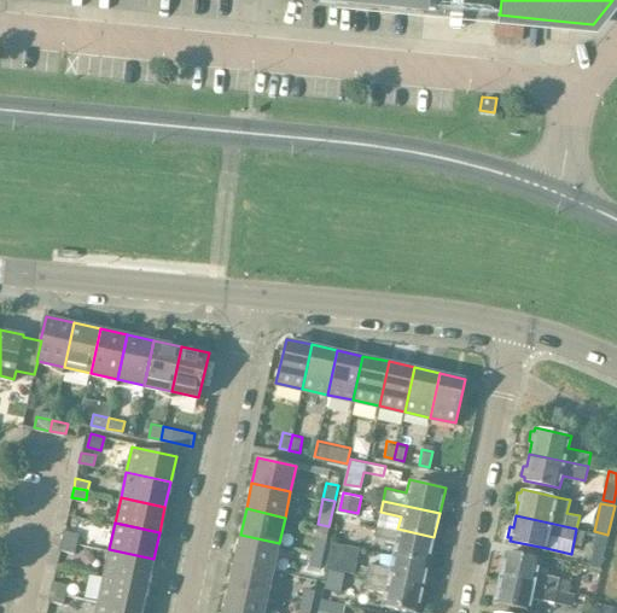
[(324,553),(329,526),(318,524),(312,550),(324,553)]
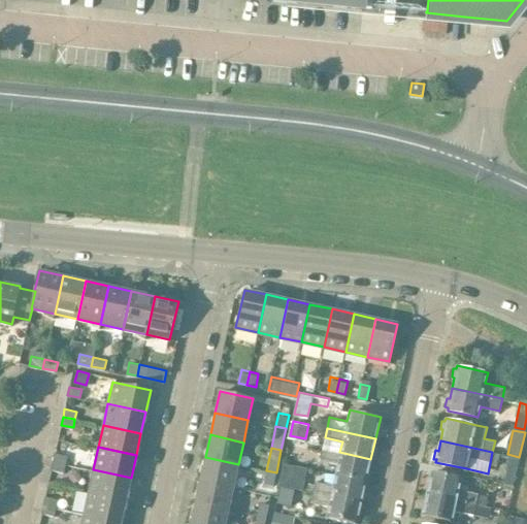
[(370,459),(339,452),(322,449),(320,459),(338,463),(335,472),(366,480),(370,459)]
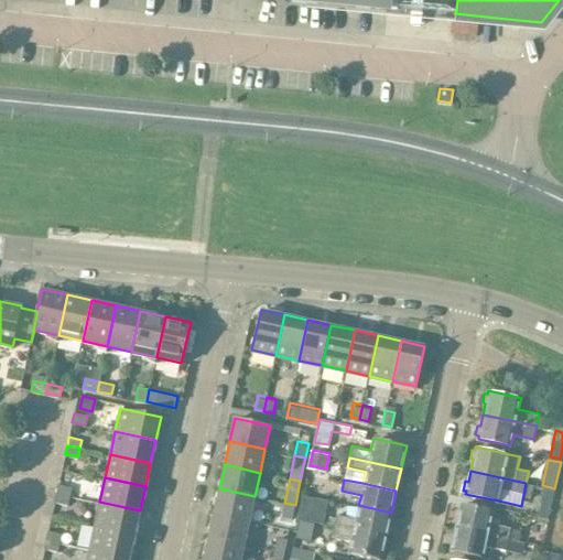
[(69,495),(72,486),(58,483),(56,492),(69,495)]
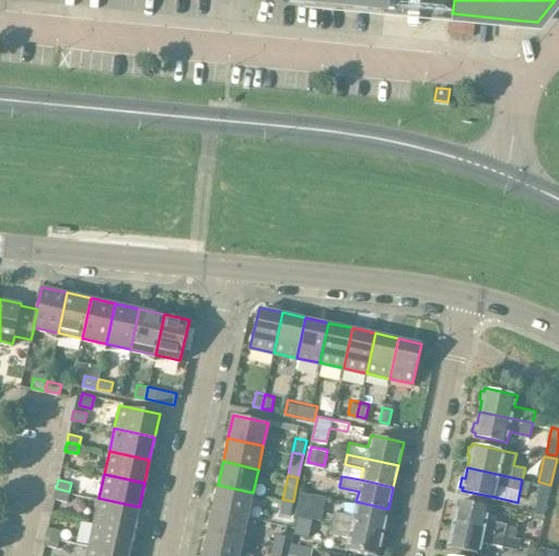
[(248,516),(253,493),(218,485),(213,508),(248,516)]
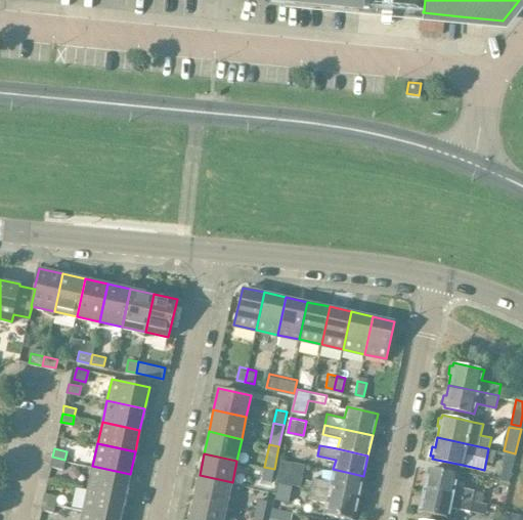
[(509,480),(515,456),(507,453),(500,479),(509,480)]
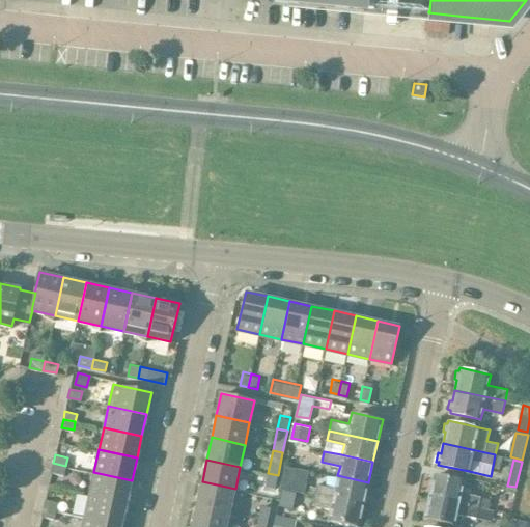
[(63,474),(65,466),(53,463),(52,471),(63,474)]
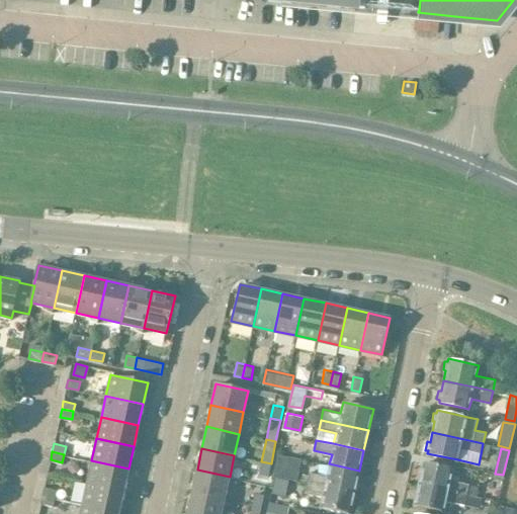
[(123,490),(128,468),(91,460),(87,482),(123,490)]
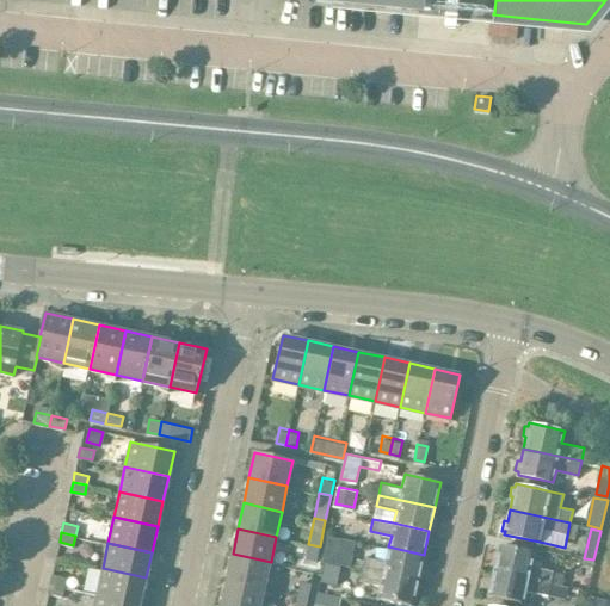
[(316,560),(320,546),(308,544),(306,557),(316,560)]
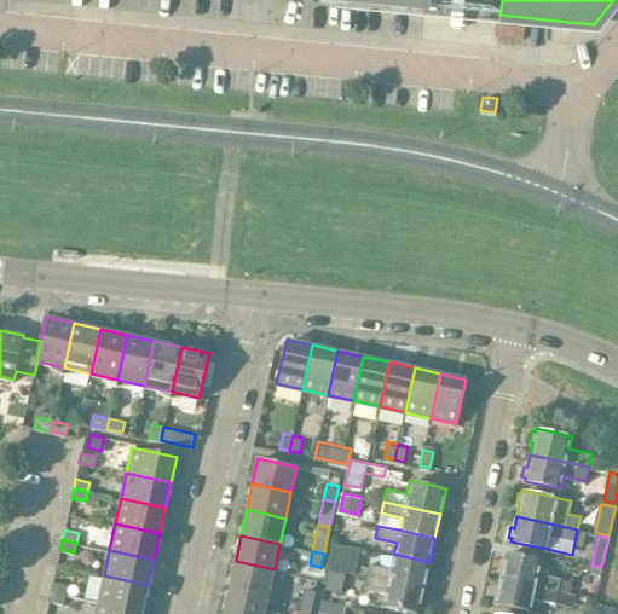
[(506,551),(500,577),(570,592),(572,580),(560,578),(560,577),(538,572),(541,560),(506,551)]
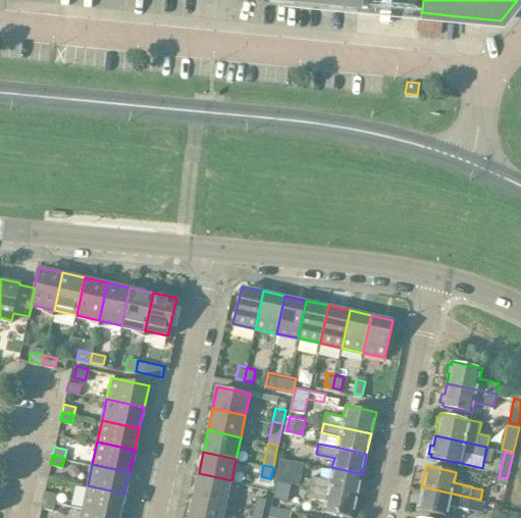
[(294,481),(297,469),(281,466),(279,477),(294,481)]
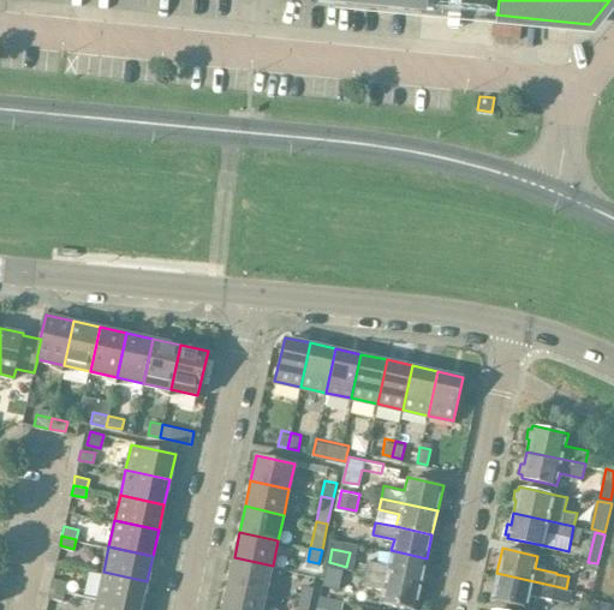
[(421,584),(427,558),(391,550),(388,563),(368,558),(364,570),(421,584)]
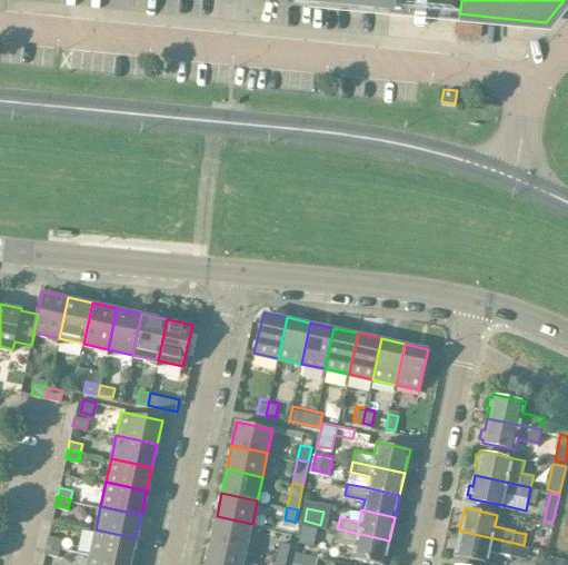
[(247,547),(252,524),(217,516),(211,539),(247,547)]
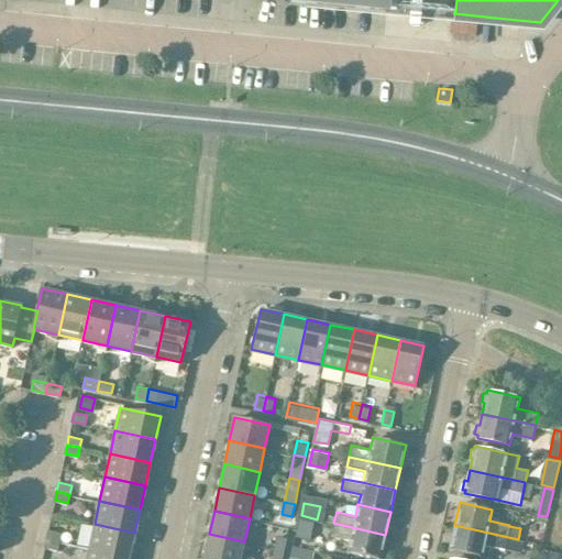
[(307,537),(310,521),(300,518),(297,535),(307,537)]
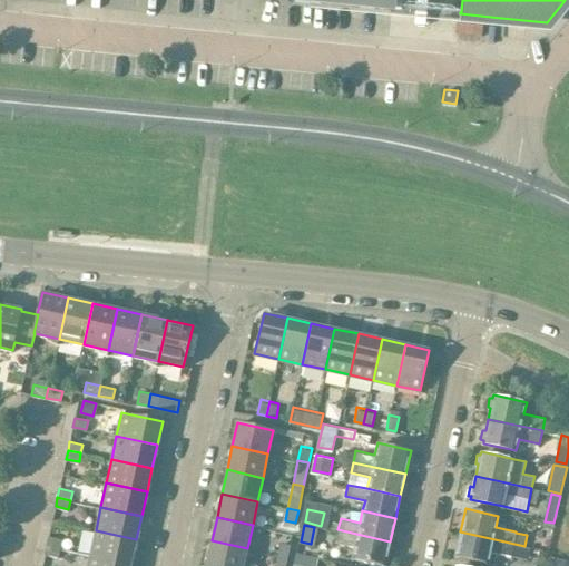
[(385,565),(390,542),(337,529),(335,540),(354,545),(352,557),(385,565)]
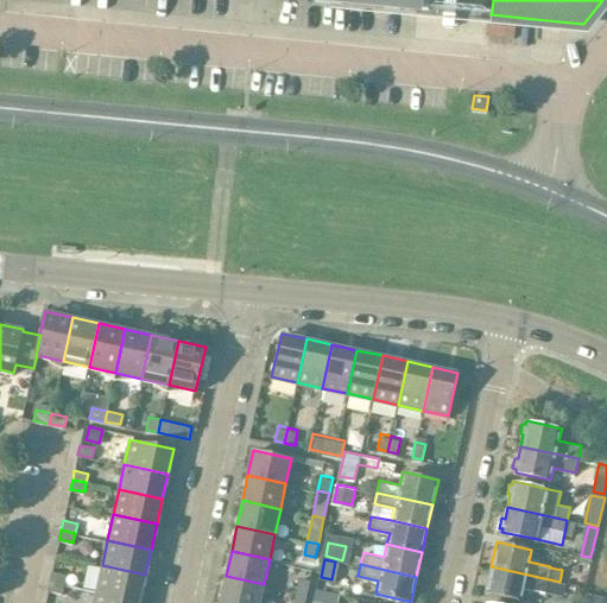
[(140,600),(145,575),(102,565),(96,590),(140,600)]
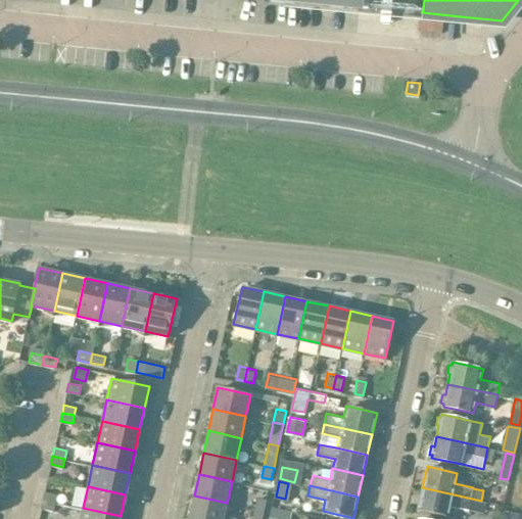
[(482,512),(485,502),(481,501),(422,487),(418,510),(447,516),(451,505),(482,512)]
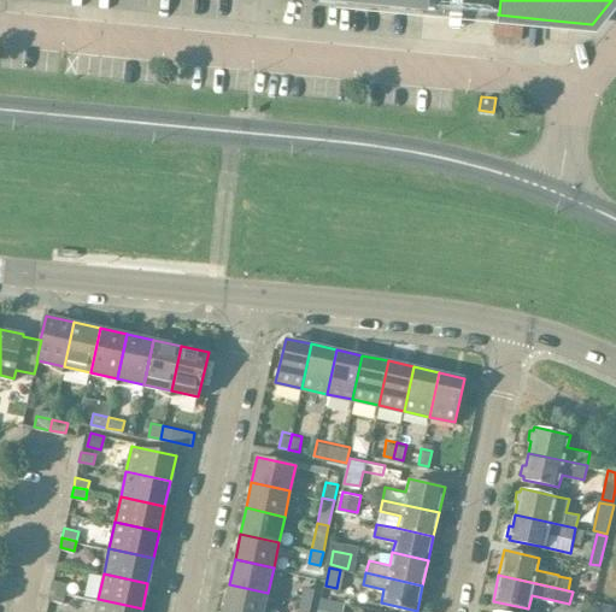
[(65,592),(68,582),(53,578),(51,589),(65,592)]
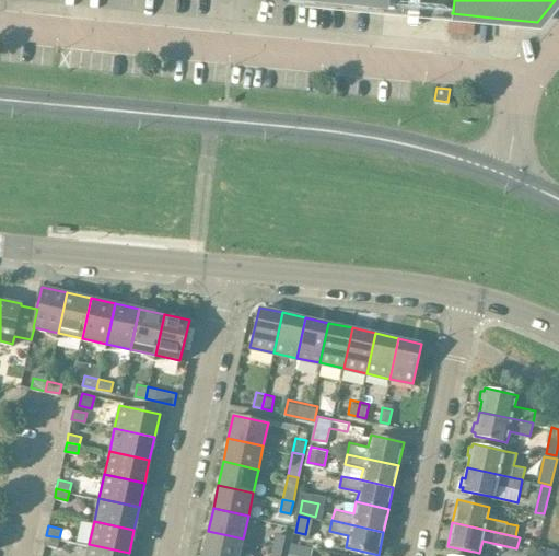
[(213,555),(239,555),(243,539),(208,531),(202,554),(213,555)]
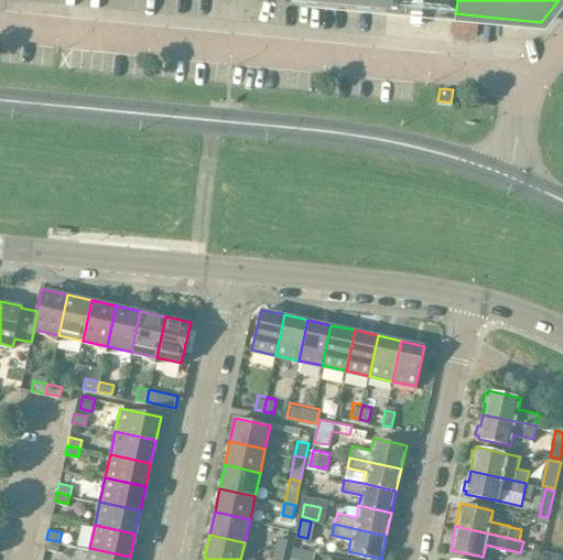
[(284,551),(288,537),(278,535),(274,549),(284,551)]
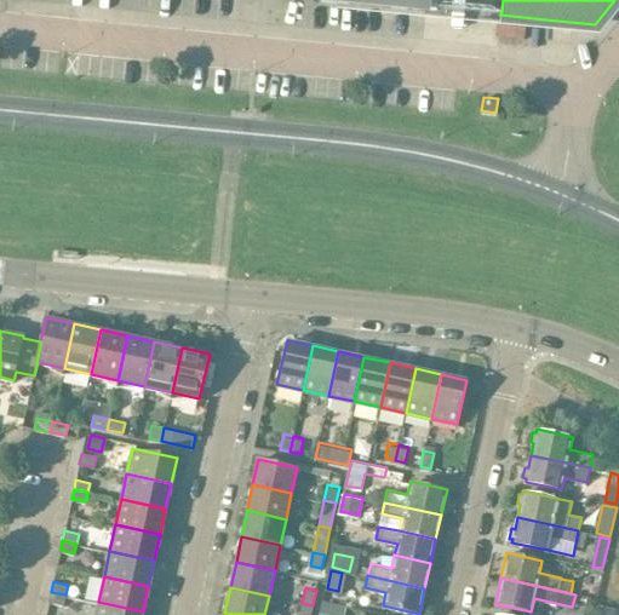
[(63,604),(66,595),(51,592),(49,601),(63,604)]
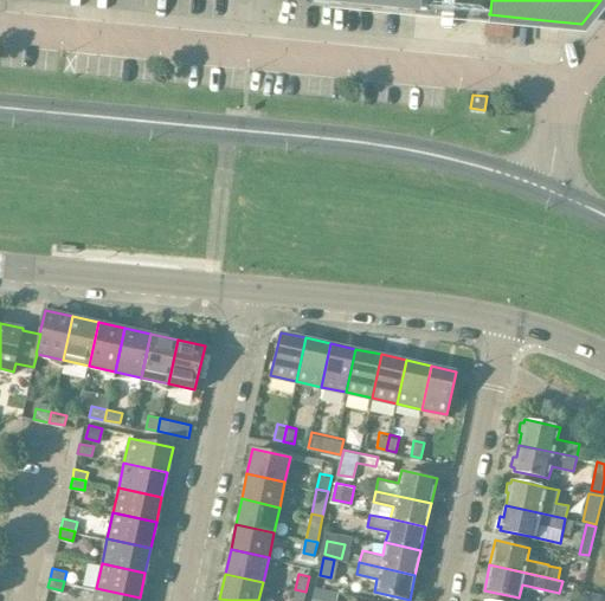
[(578,600),(583,585),(573,582),(568,600),(578,600)]
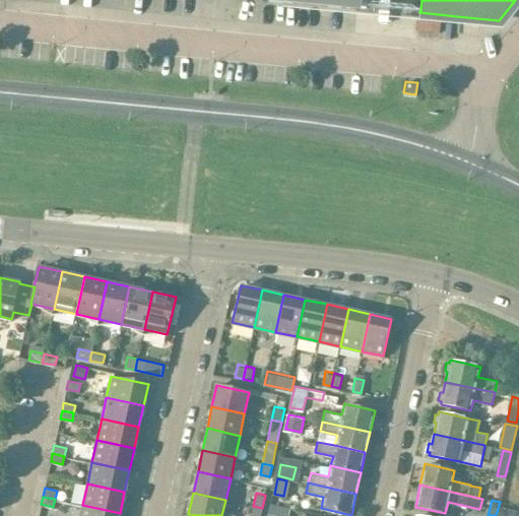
[(287,515),(290,507),(271,503),(268,515),(287,515)]
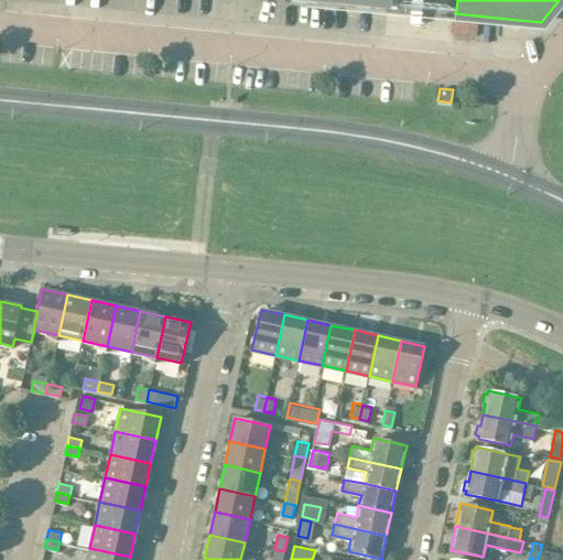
[(129,559),(130,557),(89,548),(86,559),(129,559)]
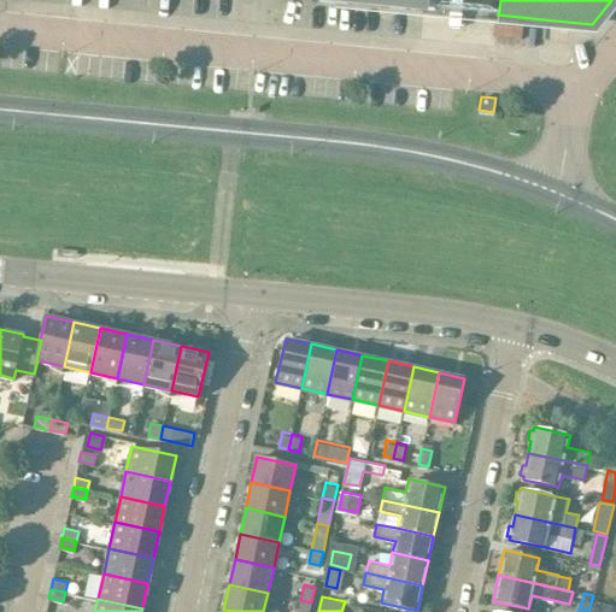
[(309,611),(311,602),(300,600),(297,611),(309,611)]
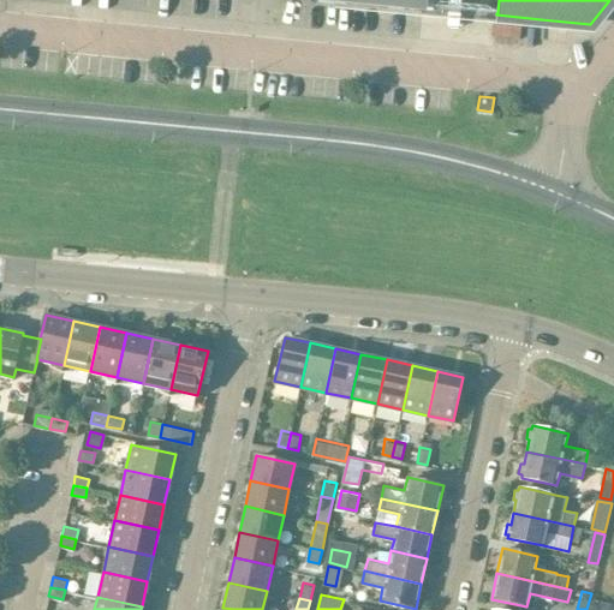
[(613,604),(594,599),(590,609),(613,609),(613,604)]
